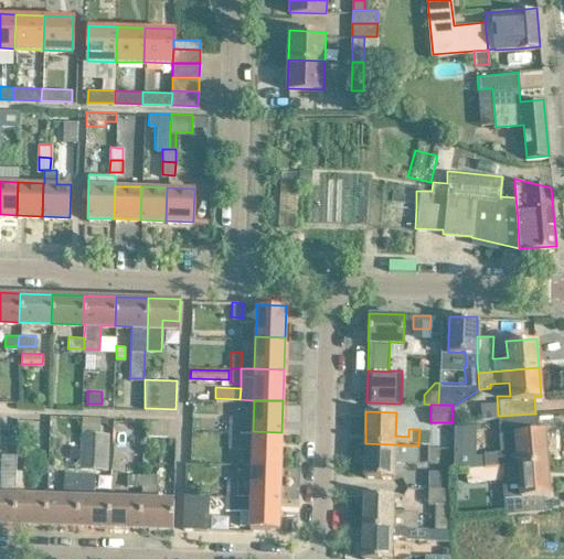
[(488,466),(546,462),(544,429),(536,429),(535,414),(498,416),(501,454),(487,455),(488,466)]
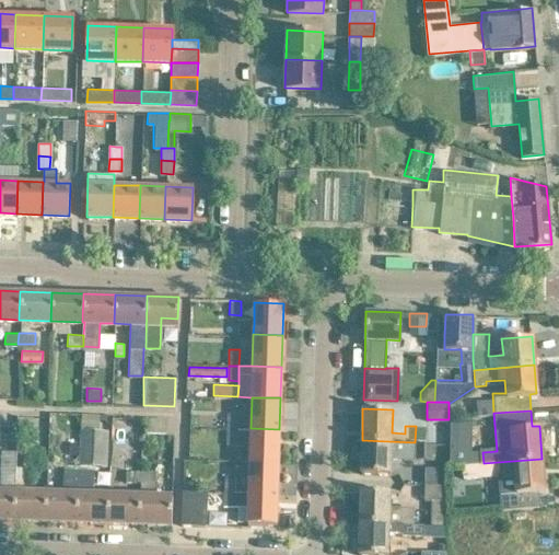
[(0,413),(0,424),(16,424),(16,413),(0,413)]
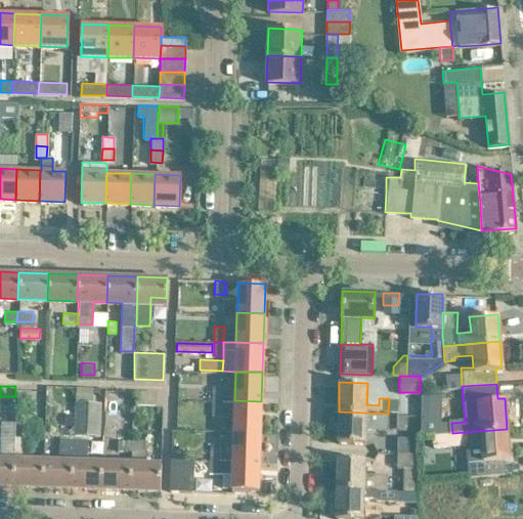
[(222,400),(223,386),(212,386),(212,400),(222,400)]
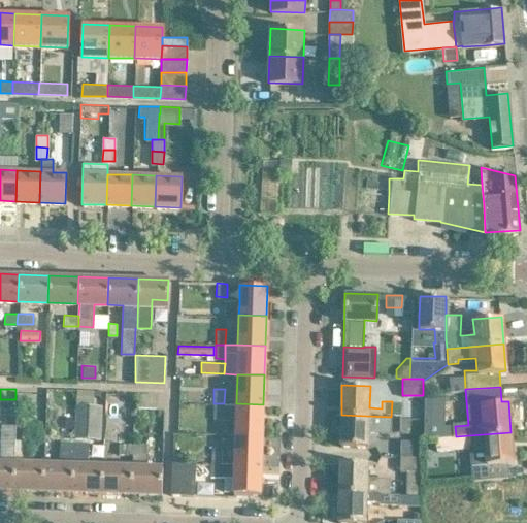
[(156,393),(136,392),(136,407),(156,409),(156,393)]
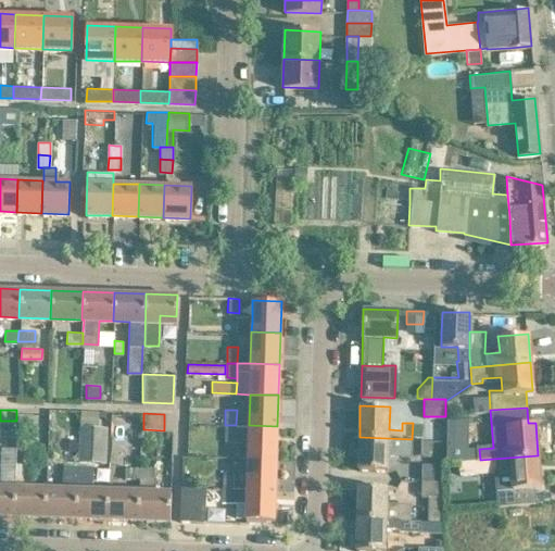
[(39,443),(40,423),(13,422),(13,442),(39,443)]
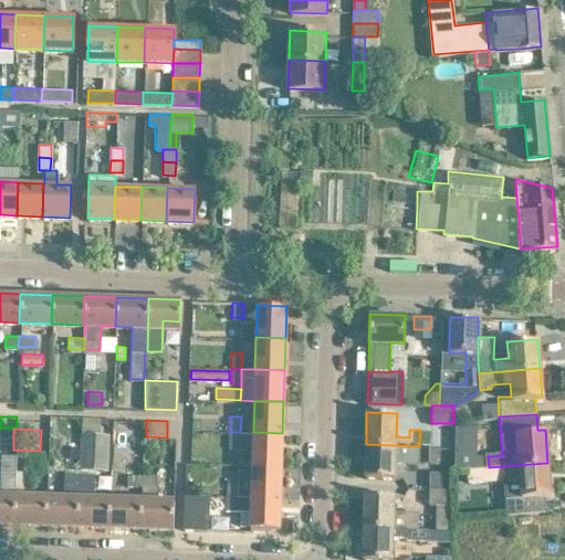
[(108,467),(133,467),(134,432),(110,431),(108,467)]
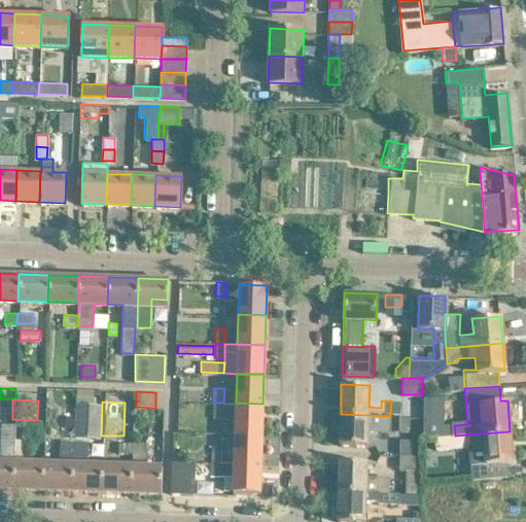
[(100,437),(101,404),(74,403),(73,437),(100,437)]
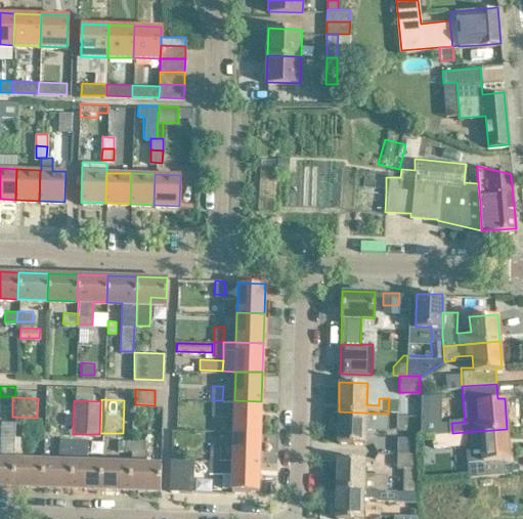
[(222,415),(222,400),(212,400),(212,415),(222,415)]
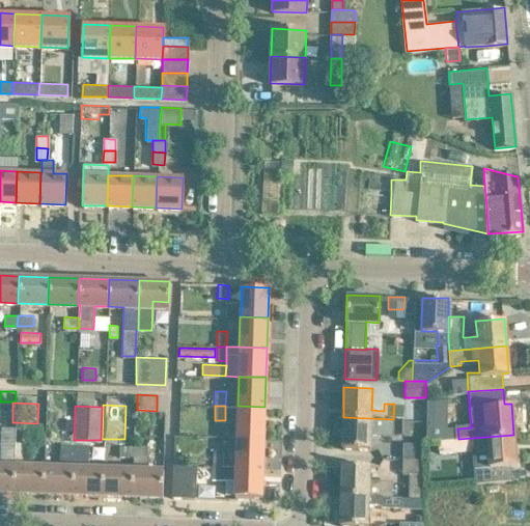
[(263,437),(265,407),(238,406),(238,421),(236,436),(263,437)]
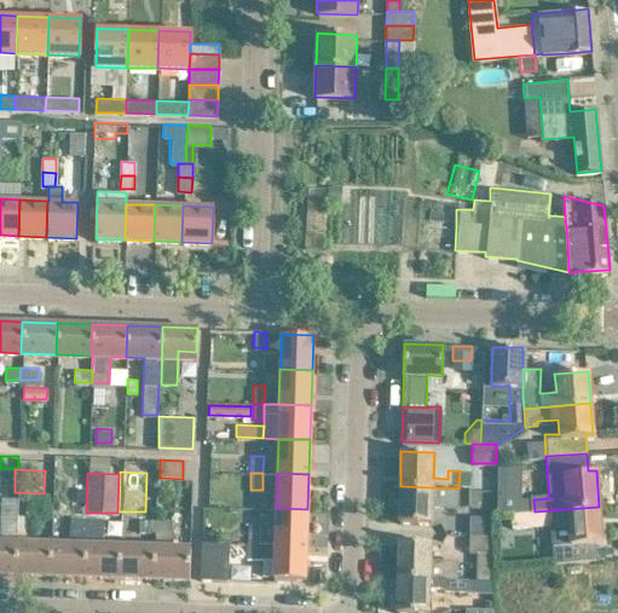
[(477,490),(458,489),(400,486),(399,521),(432,522),(432,504),(475,505),(477,490)]
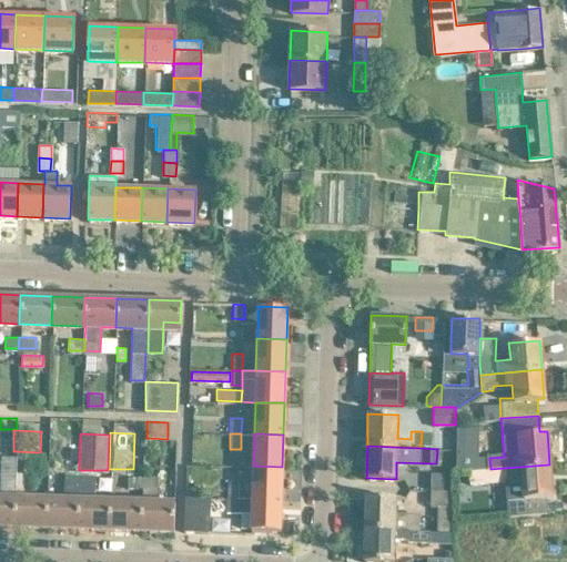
[(17,453),(16,453),(2,453),(1,494),(0,494),(0,524),(13,525),(17,453)]
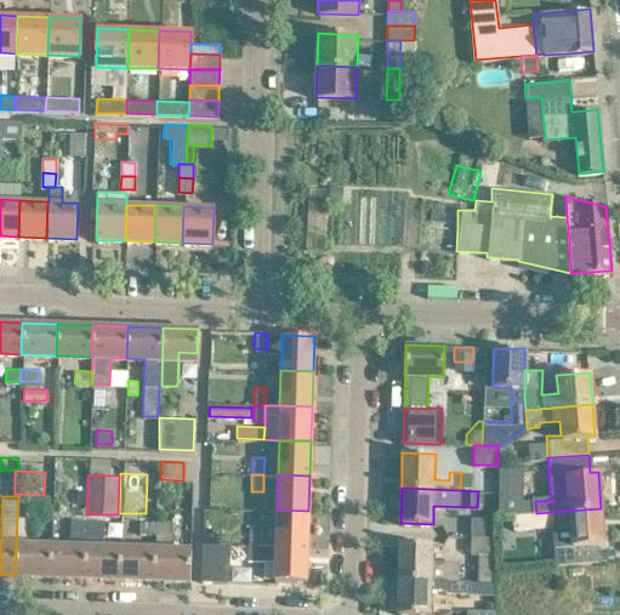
[(50,576),(51,544),(33,542),(34,517),(47,517),(47,497),(18,496),(15,575),(50,576)]
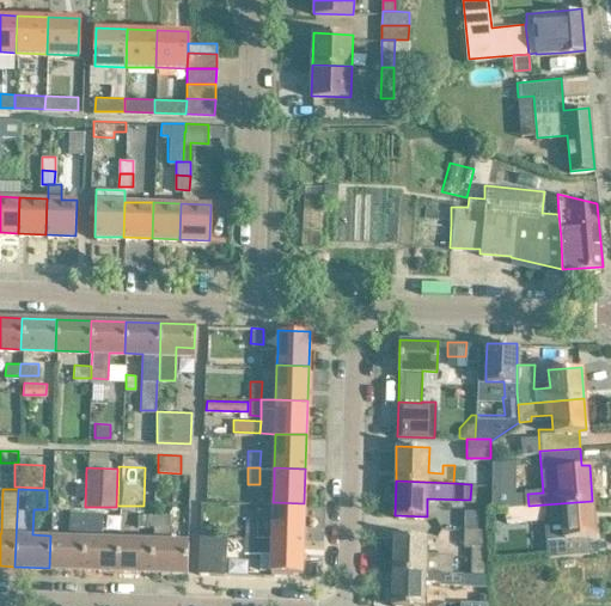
[(592,501),(529,506),(505,508),(506,521),(548,518),(547,513),(561,512),(563,538),(545,539),(547,555),(588,552),(587,536),(594,534),(592,501)]
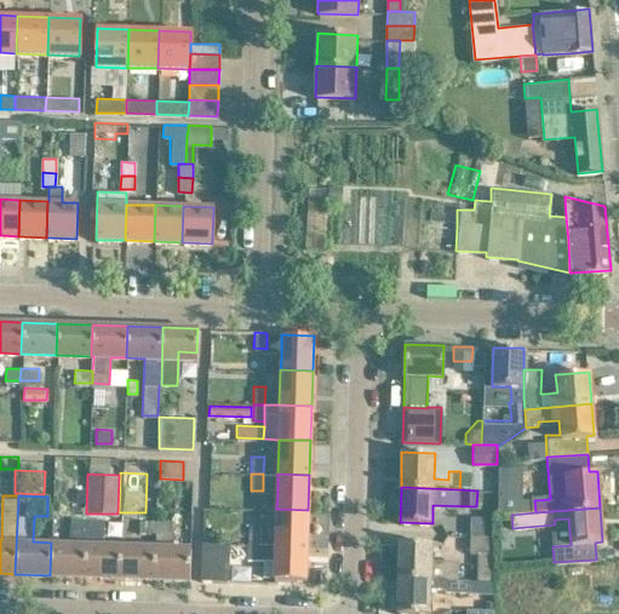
[(307,545),(308,510),(276,509),(275,544),(307,545)]
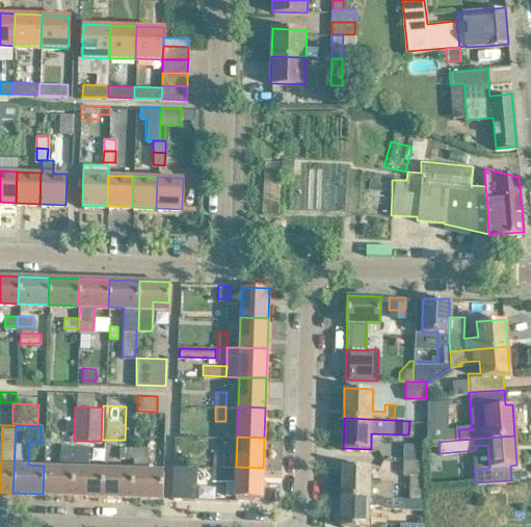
[(43,494),(73,495),(74,467),(75,454),(75,444),(61,443),(60,466),(44,466),(43,494)]
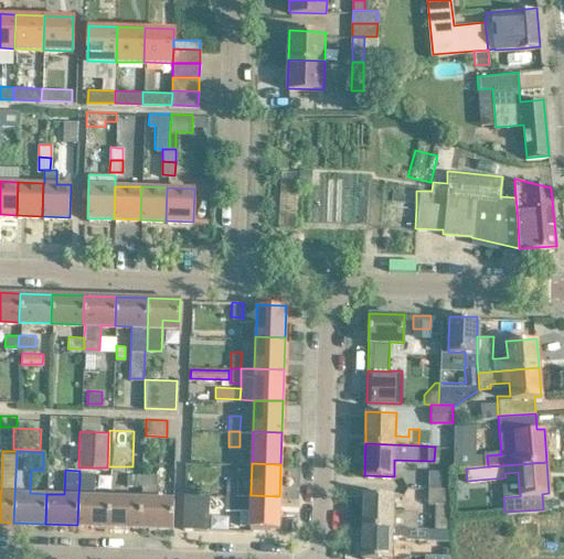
[(93,495),(94,471),(80,471),(80,482),(78,495),(77,525),(108,526),(109,496),(93,495)]
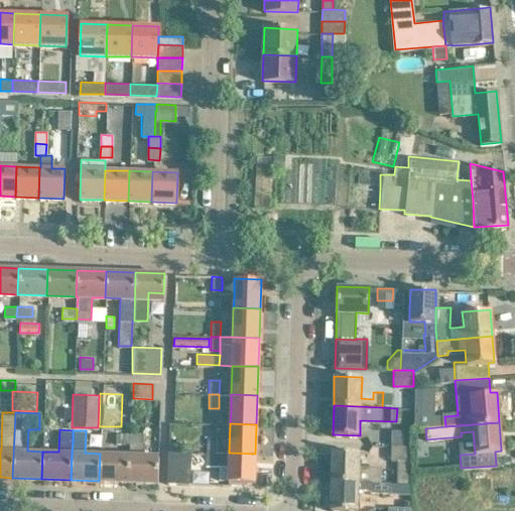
[(116,432),(115,442),(129,442),(130,431),(126,431),(116,431),(116,432)]
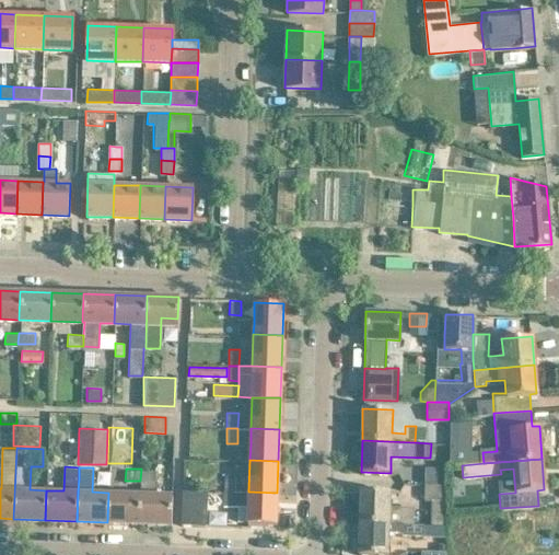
[(140,494),(139,523),(171,524),(172,495),(155,494),(156,470),(141,469),(140,481),(140,494)]
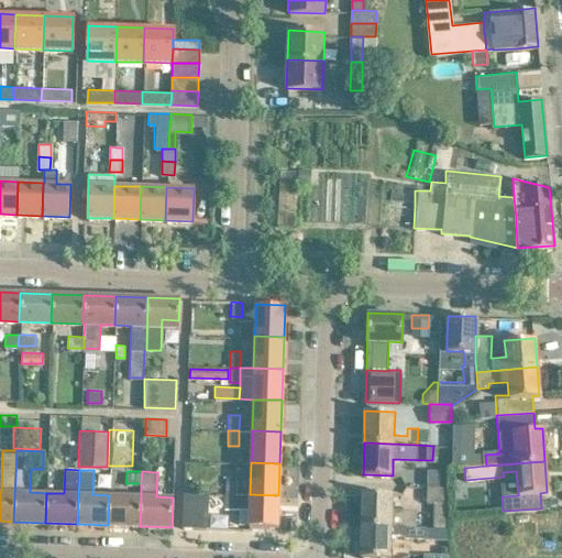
[(427,485),(449,487),(449,471),(427,471),(427,485)]
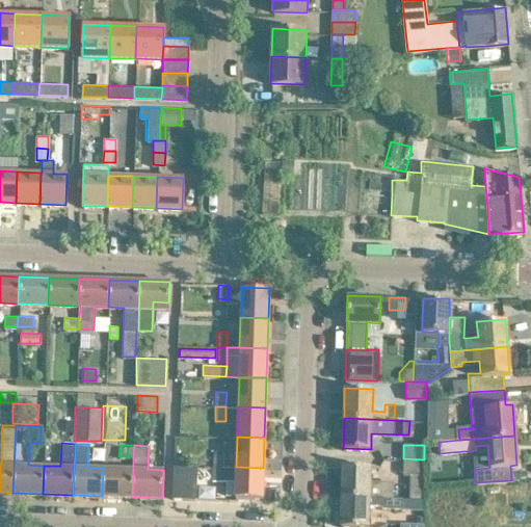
[(213,466),(223,466),(224,450),(214,450),(213,466)]
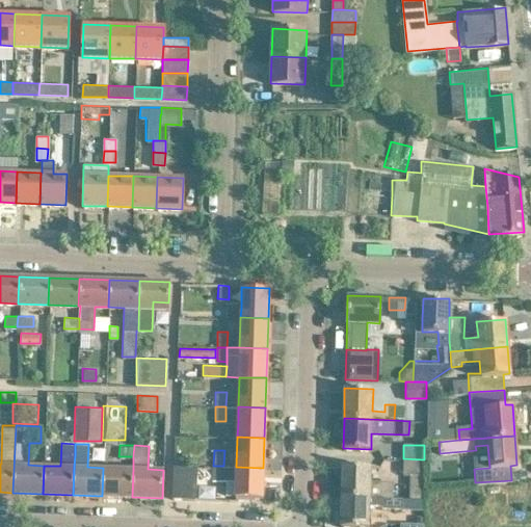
[(423,474),(424,459),(403,458),(403,473),(409,473),(409,497),(420,497),(421,474),(423,474)]
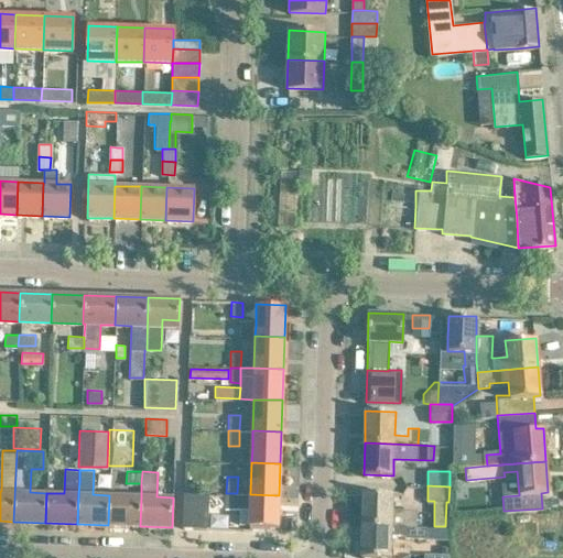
[(208,493),(183,492),(181,526),(206,527),(208,493)]
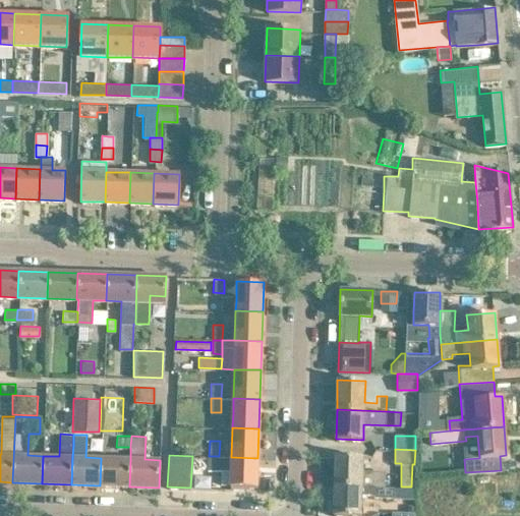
[(334,485),(384,486),(384,471),(361,471),(362,456),(335,455),(334,485)]
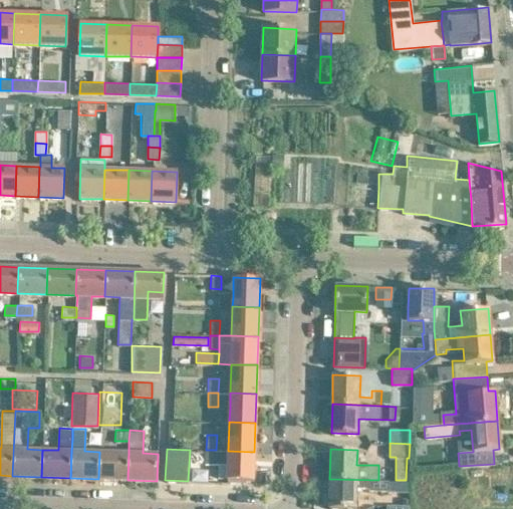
[(254,452),(228,451),(216,450),(206,450),(206,464),(227,464),(227,480),(253,480),(254,452)]
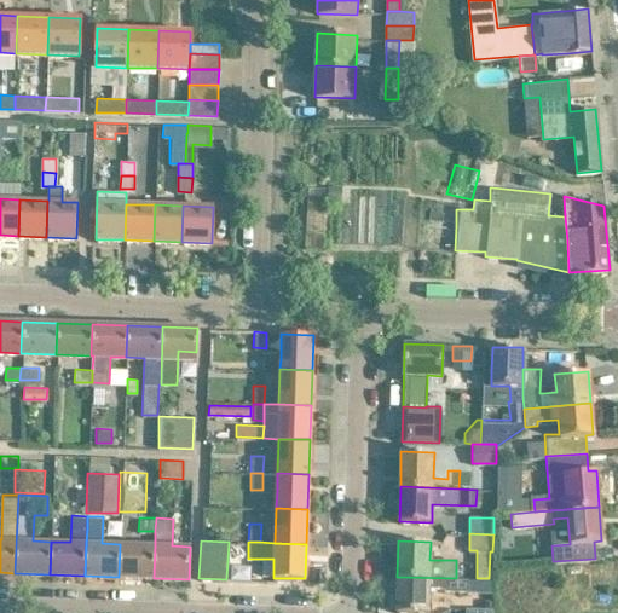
[(120,544),(119,577),(154,578),(155,545),(120,544)]
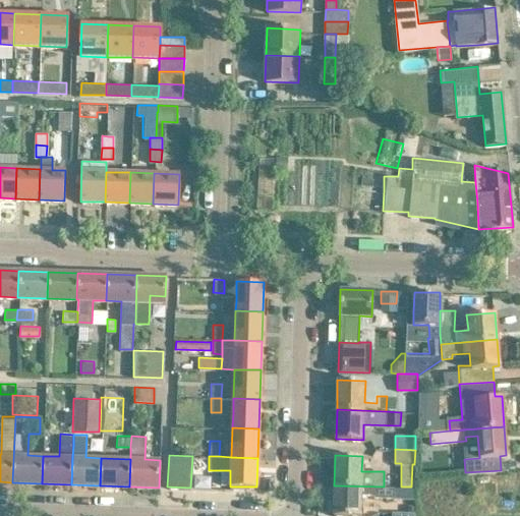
[(394,486),(384,486),(334,485),(333,515),(361,515),(362,494),(373,494),(373,497),(393,497),(394,486)]
